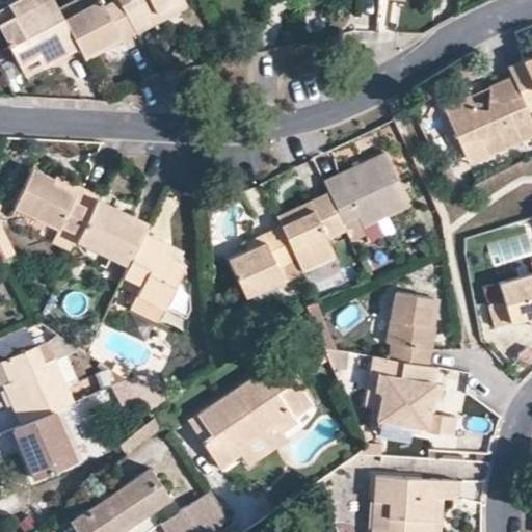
[(0,21),(42,0),(10,0),(0,5),(0,21)]
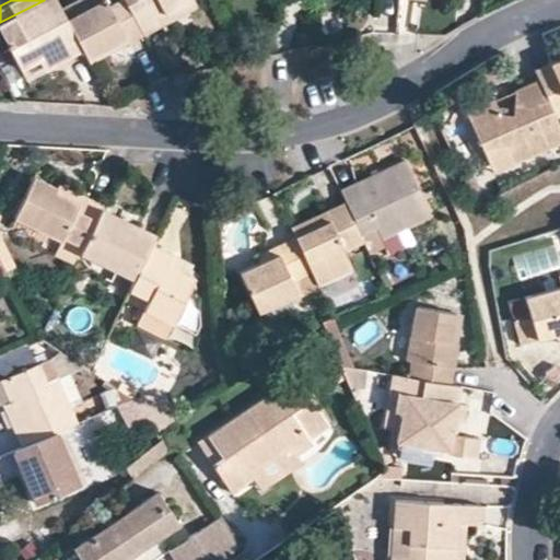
[(77,39),(55,0),(44,0),(0,22),(0,28),(19,68),(41,58),(77,39)]
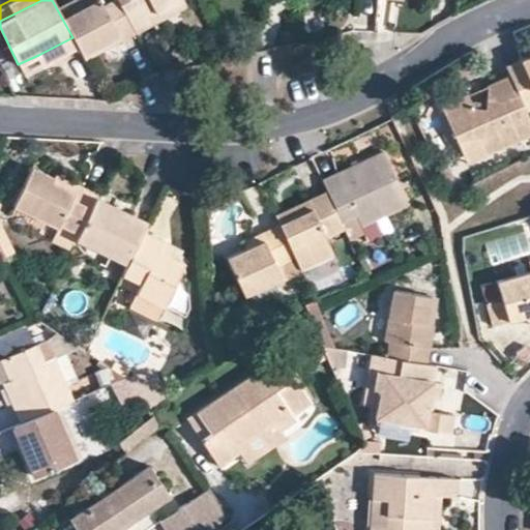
[(131,28),(116,0),(52,0),(72,37),(78,46),(82,54),(131,28)]
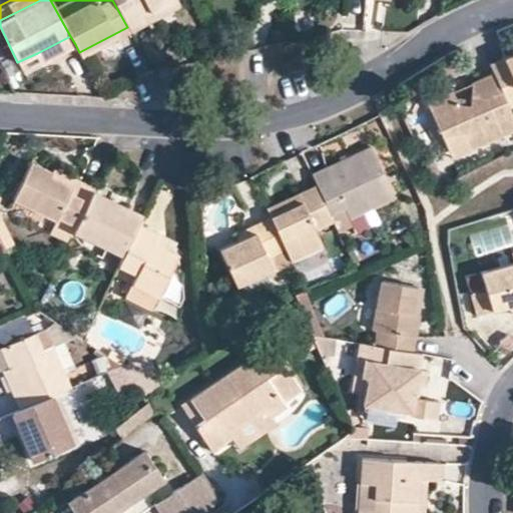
[(143,15),(171,0),(112,0),(127,27),(129,31),(130,32),(147,23),(143,15)]
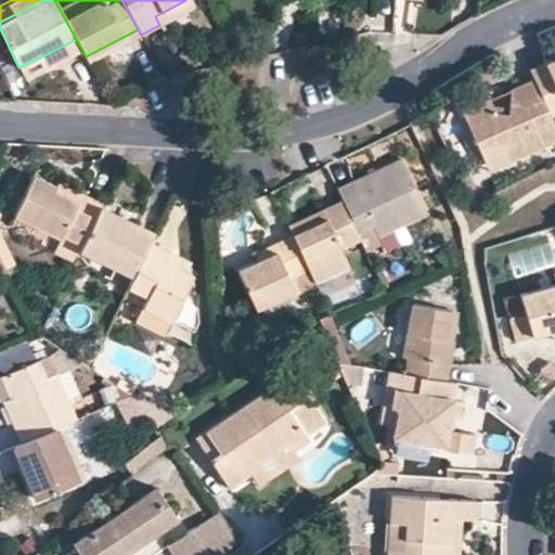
[(185,0),(155,16),(159,25),(195,7),(191,0),(185,0)]
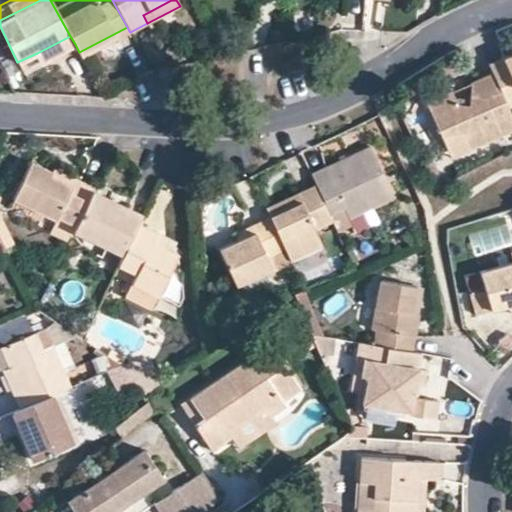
[(81,57),(130,32),(129,31),(127,27),(79,52),(81,57)]
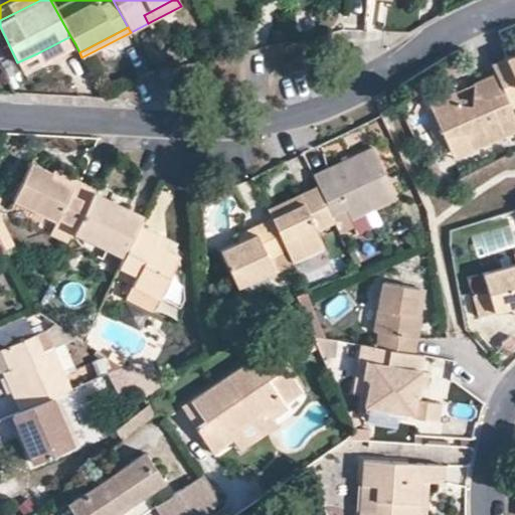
[(75,44),(70,36),(37,53),(40,61),(75,44)]
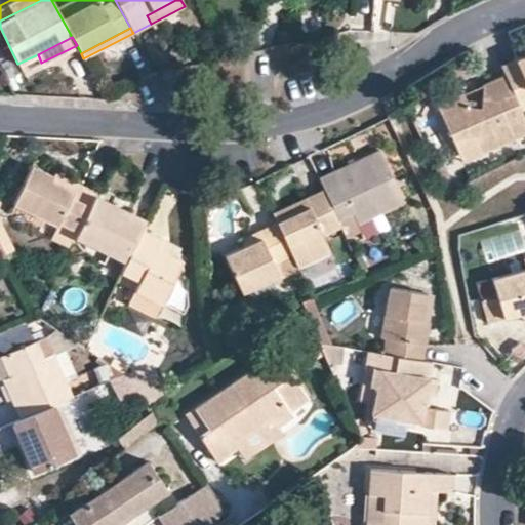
[(524,65),(506,74),(518,103),(524,98),(524,65)]
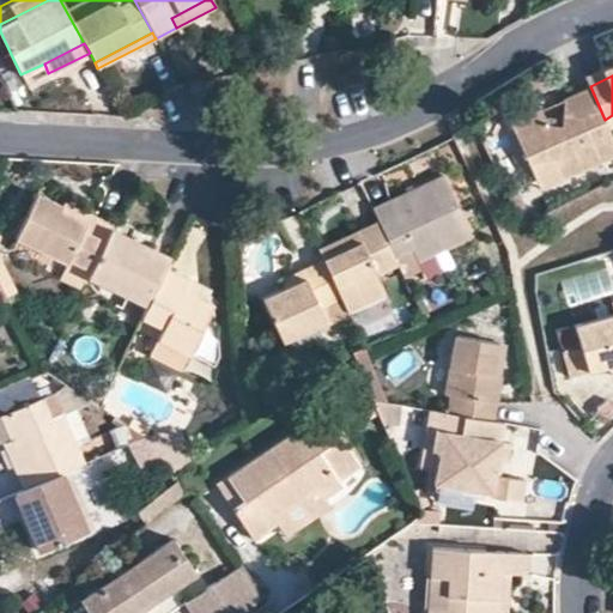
[(590,86),(584,77),(558,87),(556,115),(545,120),(535,98),(504,111),(525,155),(546,145),(557,168),(612,143),(612,138),(605,120),(590,86)]
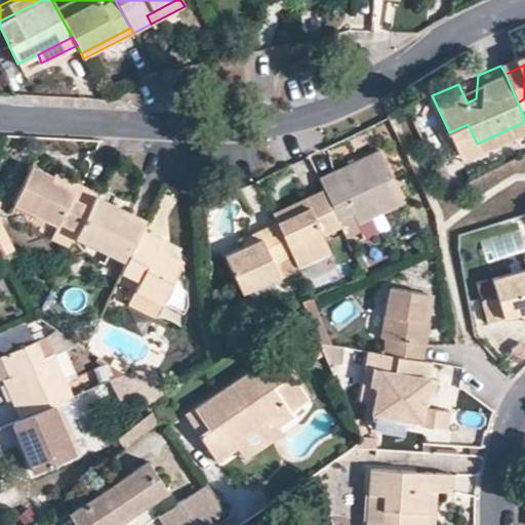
[(476,98),(478,75),(458,84),(467,103),(476,98)]
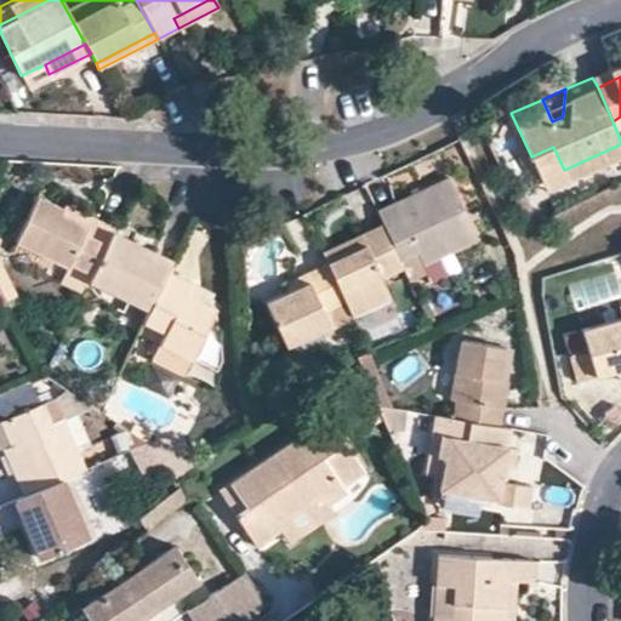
[(541,180),(564,170),(553,147),(531,157),(541,180)]
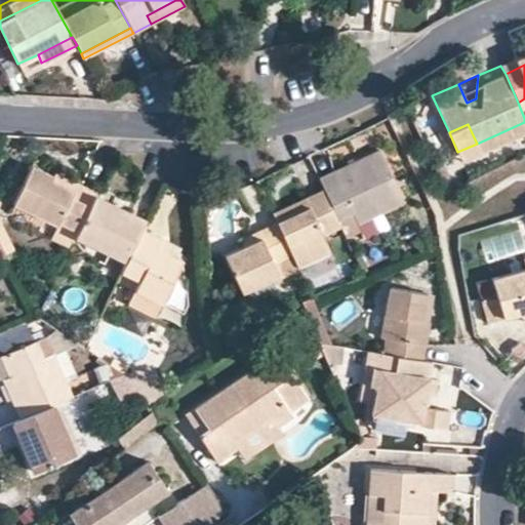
[(324,178),(329,189),(342,217),(356,211),(361,223),(375,216),(408,201),(386,151),(324,178)]
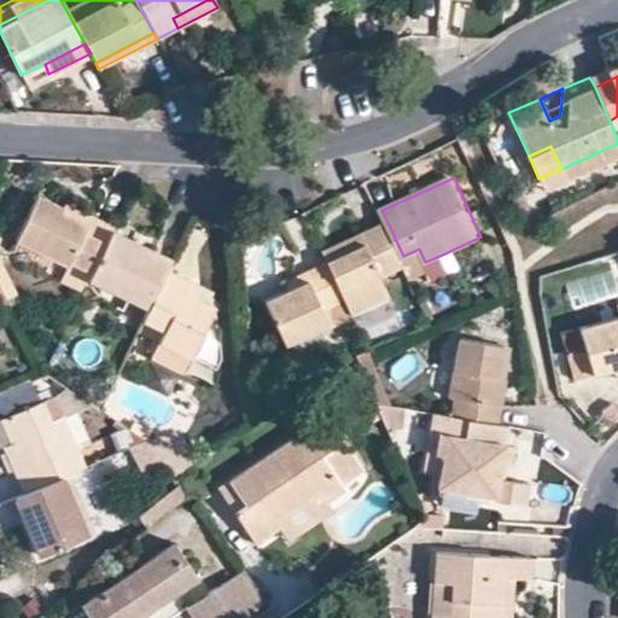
[(114,233),(116,229),(94,219),(89,228),(63,216),(65,210),(41,198),(19,243),(71,268),(73,263),(94,274),(114,233)]
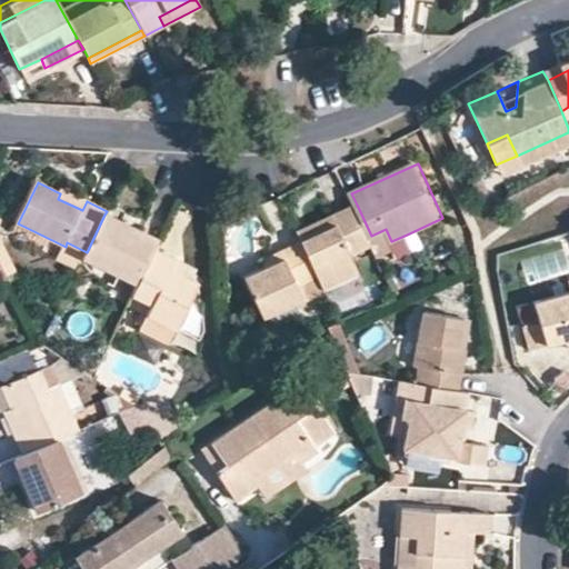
[(82,210),(87,201),(62,189),(60,193),(58,199),(82,210)]
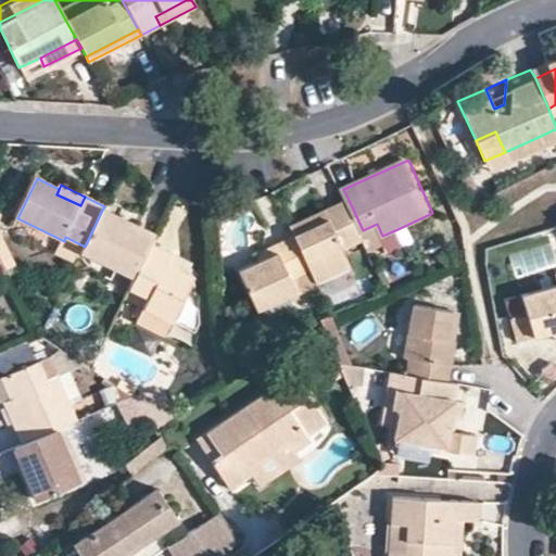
[(349,200),(314,216),(318,225),(298,235),(314,269),(320,283),(355,267),(346,248),(366,239),(363,230),(349,200)]
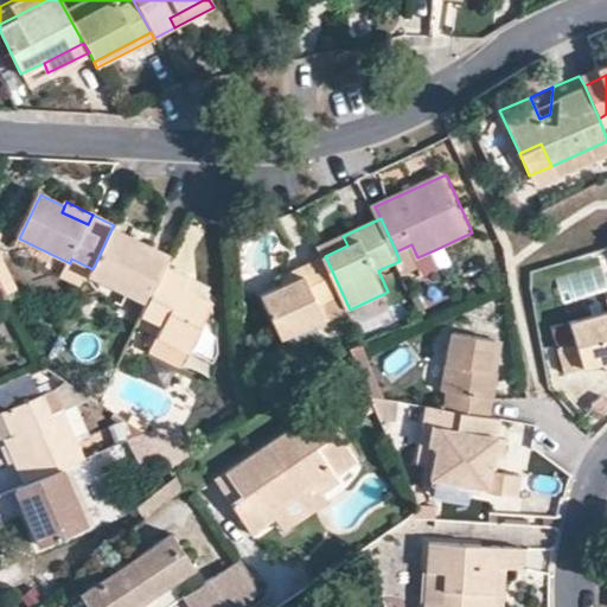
[(0,227),(0,275),(5,285),(10,294),(19,289),(0,249),(0,246),(5,229),(0,227)]
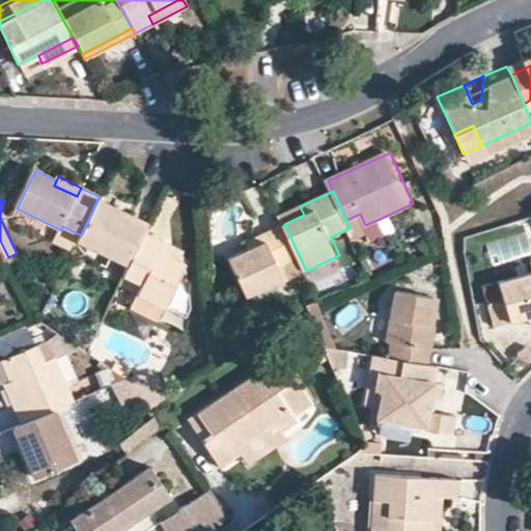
[(149,225),(98,200),(81,235),(78,243),(130,268),(144,235),(149,225)]
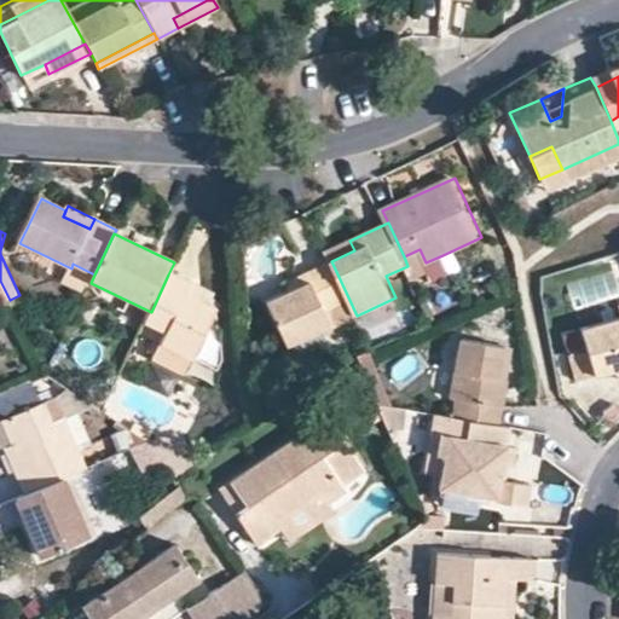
[(354,250),(350,241),(328,250),(331,261),(354,250)]
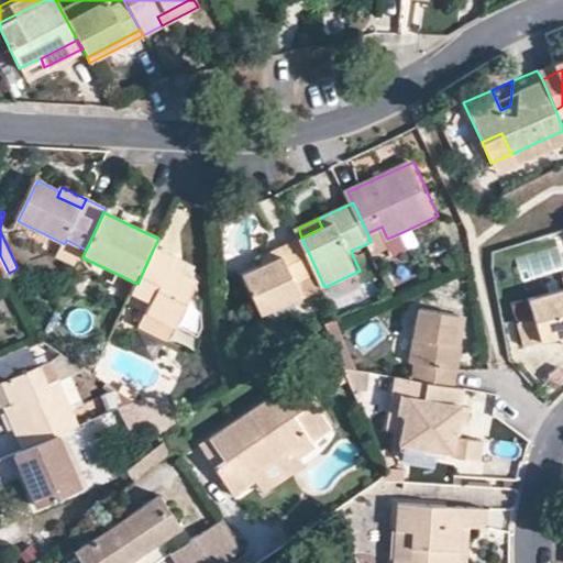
[(392,246),(387,239),(382,227),(367,233),(371,242),(376,253),(392,246)]
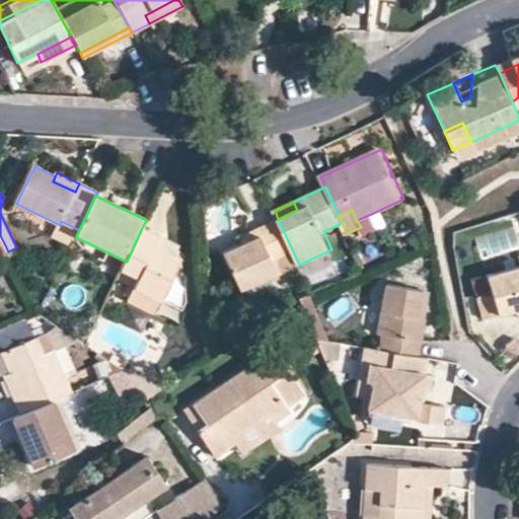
[(378,228),(371,214),(357,220),(361,227),(364,234),(378,228)]
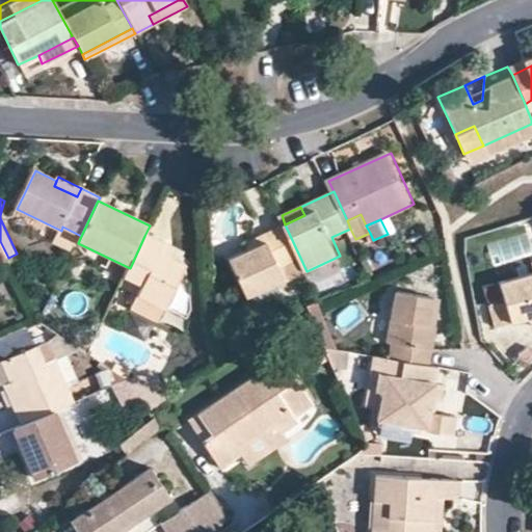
[(285,224),(263,234),(267,242),(248,250),(231,259),(247,297),(287,280),(282,267),(300,258),(285,224)]
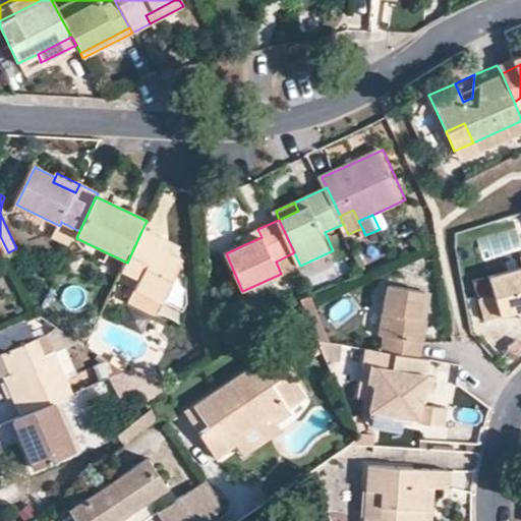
[(262,237),(257,229),(240,237),(243,245),(262,237)]
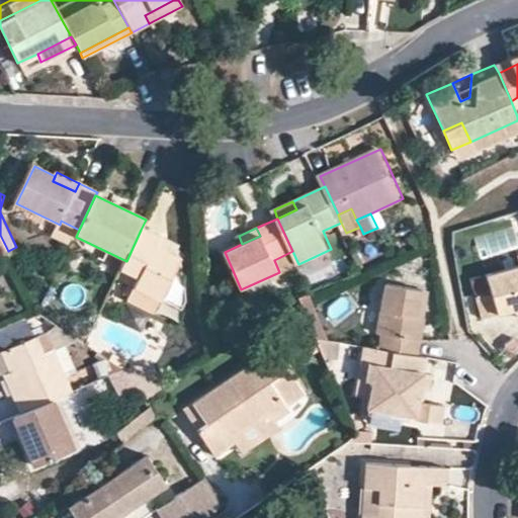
[(177,260),(157,250),(162,240),(141,230),(126,261),(121,271),(139,280),(135,289),(130,286),(124,296),(128,298),(127,303),(155,316),(181,261),(177,260)]
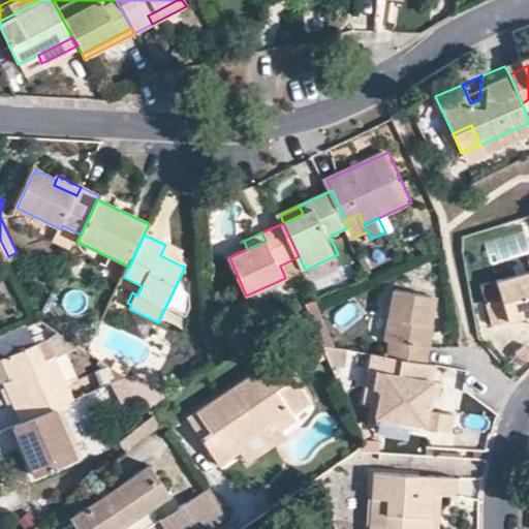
[(186,254),(165,245),(160,255),(181,266),(186,254)]
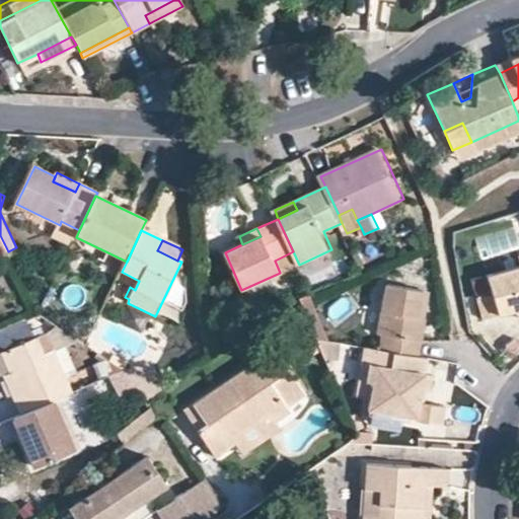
[(518,265),(489,274),(495,293),(500,313),(518,307),(518,265)]
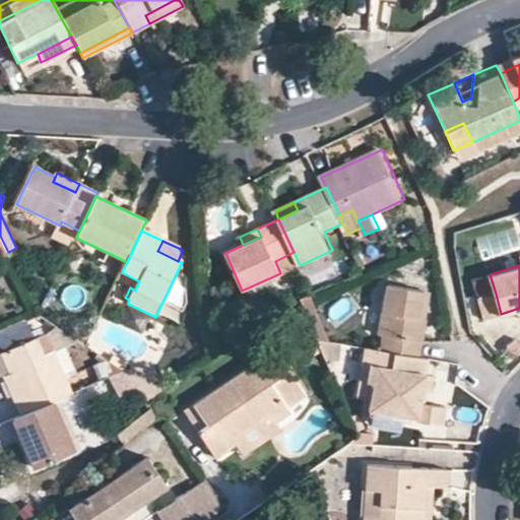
[(122,272),(117,281),(130,287),(135,290),(139,281),(122,272)]
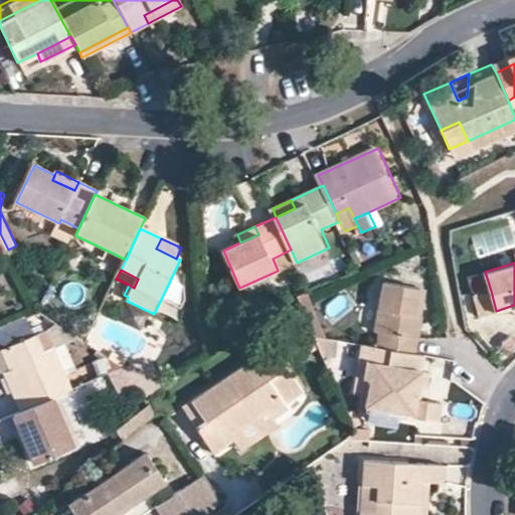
[(475,295),(491,291),(485,272),(470,277),(475,295)]
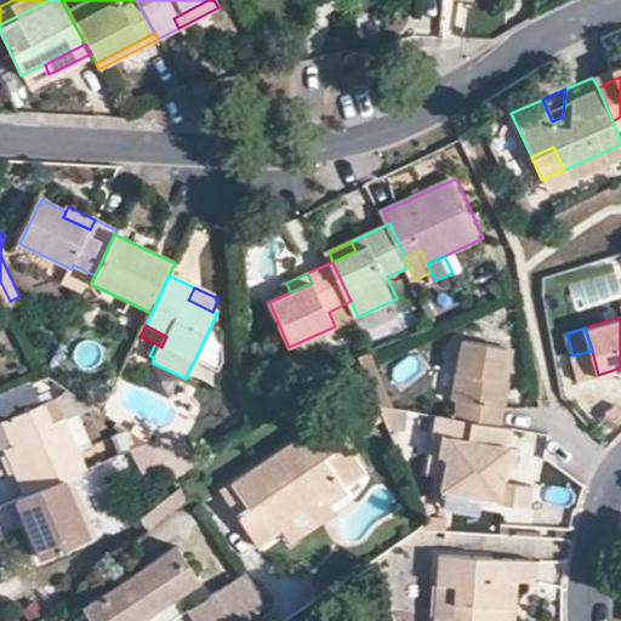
[(503,381),(508,349),(465,342),(455,402),(461,403),(459,421),(502,428),(510,382),(503,381)]
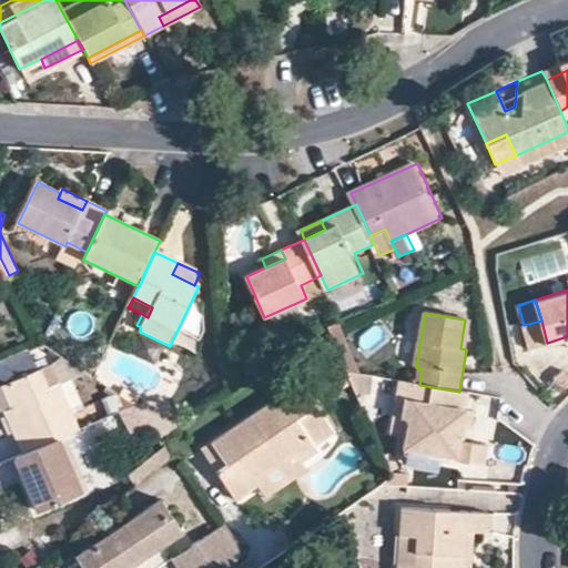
[(470,321),(465,320),(460,348),(466,350),(470,321)]
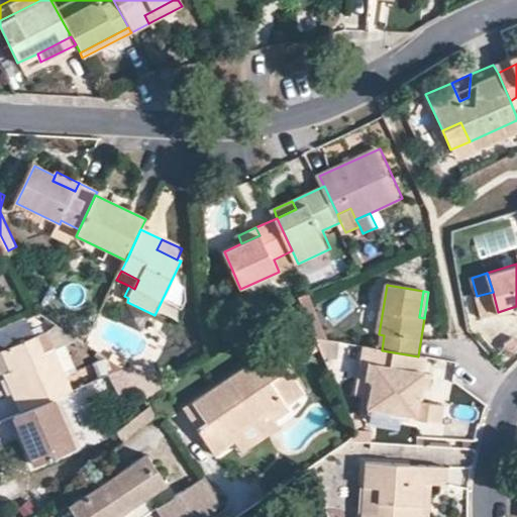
[(498,312),(493,292),(477,296),(483,316),(498,312)]
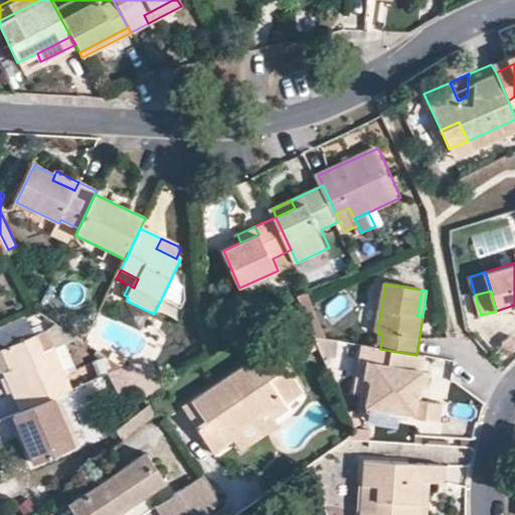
[(307,292),(297,296),(314,336),(327,337),(307,292)]
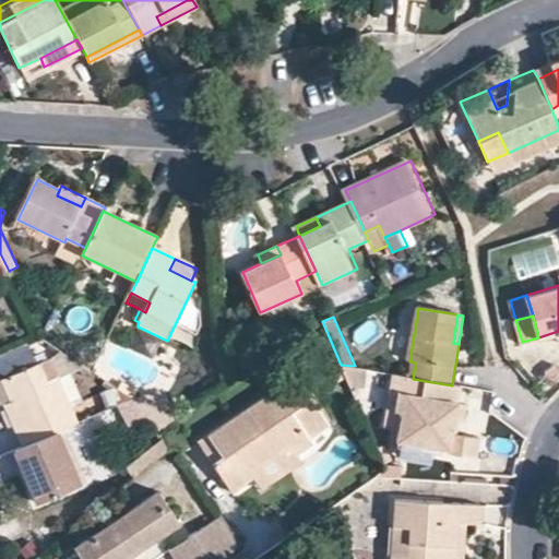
[(60,379),(52,361),(42,366),(49,383),(60,379)]
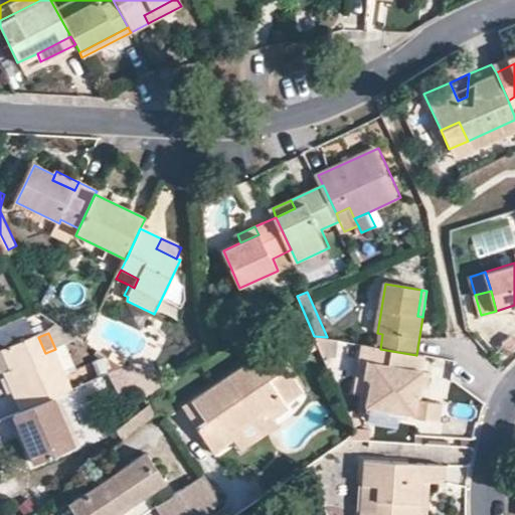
[(327,337),(314,336),(325,360),(332,351),(334,339),(327,337)]
